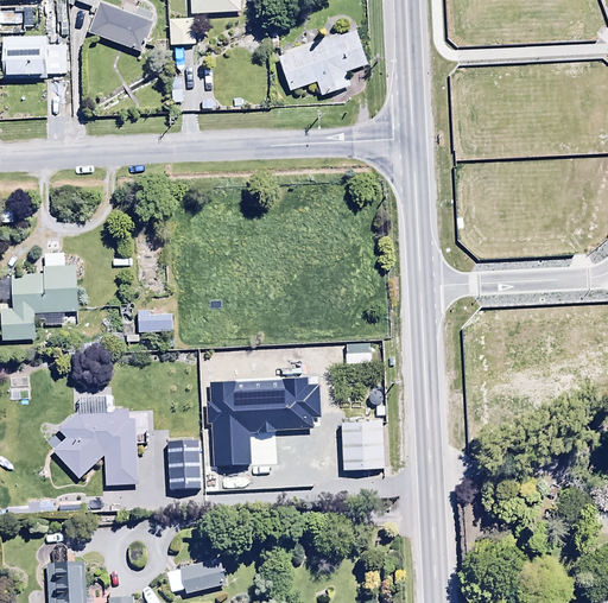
[(189,0),(190,12),(240,11),(239,0),(189,0)]
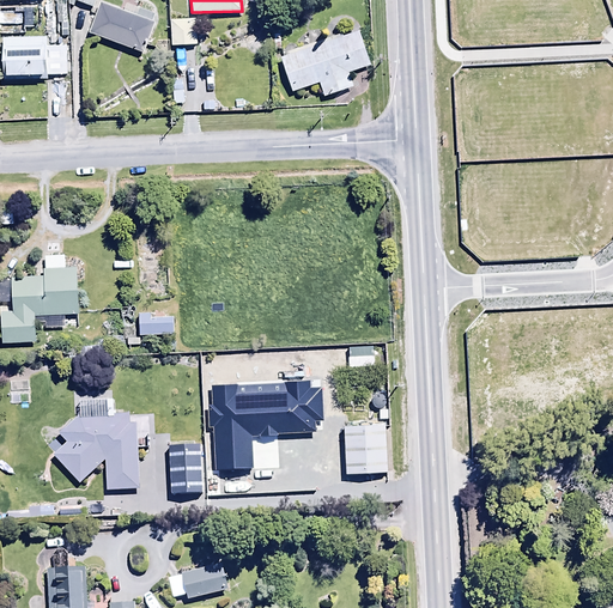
[(99,1),(89,31),(144,52),(155,22),(152,20),(155,14),(137,7),(134,14),(99,1)]
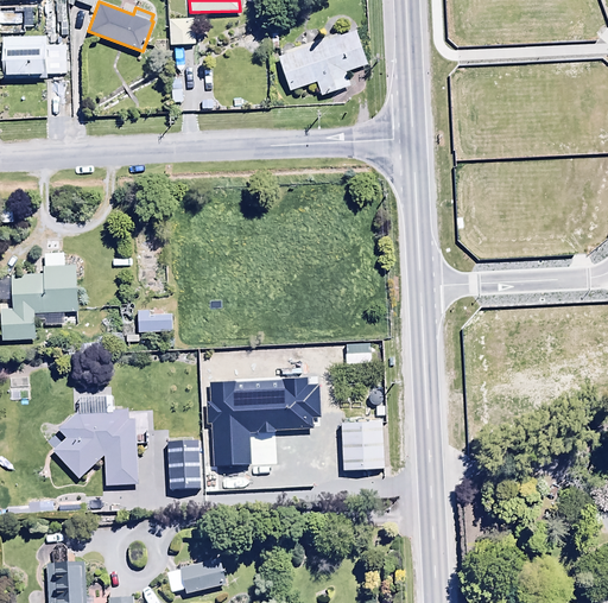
[(196,18),(169,19),(169,44),(196,43),(196,18)]
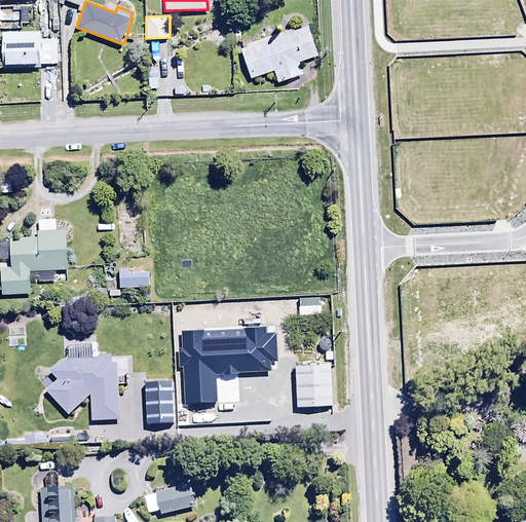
[(308,26),(240,49),(251,79),(275,71),(279,83),(304,74),(300,61),(318,54),(308,26)]
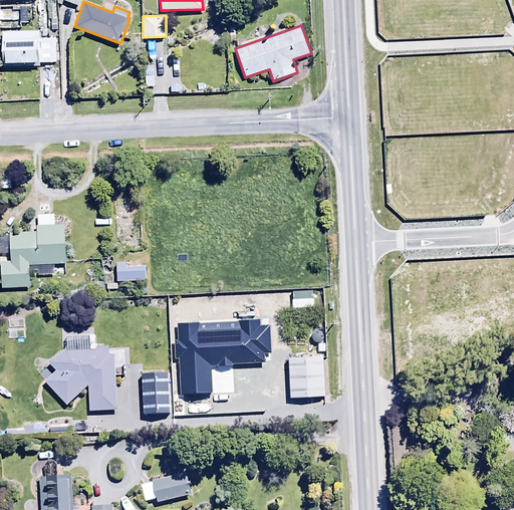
[(39,29),(2,30),(3,67),(40,66),(40,61),(56,61),(56,37),(39,38),(39,29)]
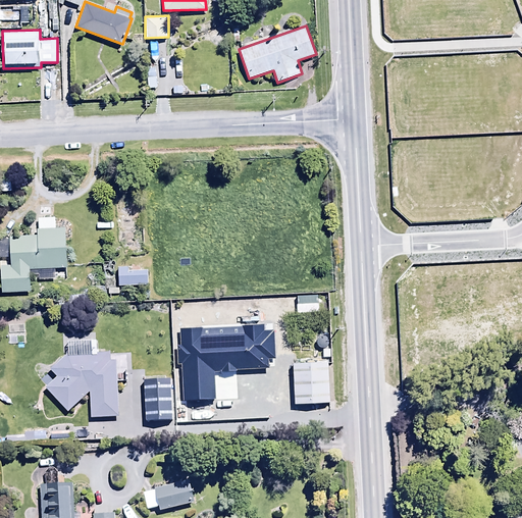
[(64,266),(65,227),(55,227),(55,216),(37,215),(37,235),(11,235),(10,265),(2,265),(2,289),(32,290),(32,272),(39,272),(39,275),(51,275),(51,266),(64,266)]
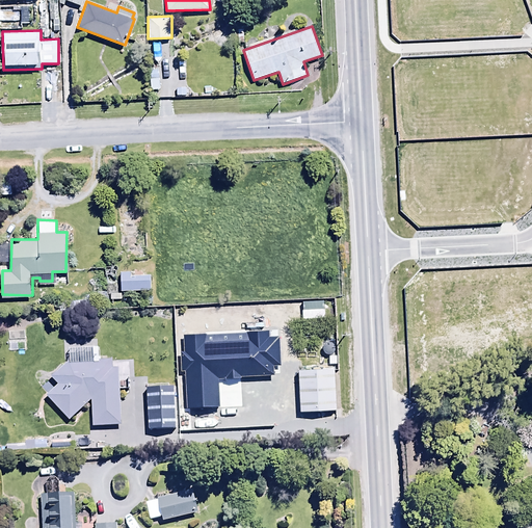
[(91,397),(92,424),(122,423),(118,367),(112,367),(112,359),(68,361),(52,375),(59,383),(47,394),(70,418),(91,397)]
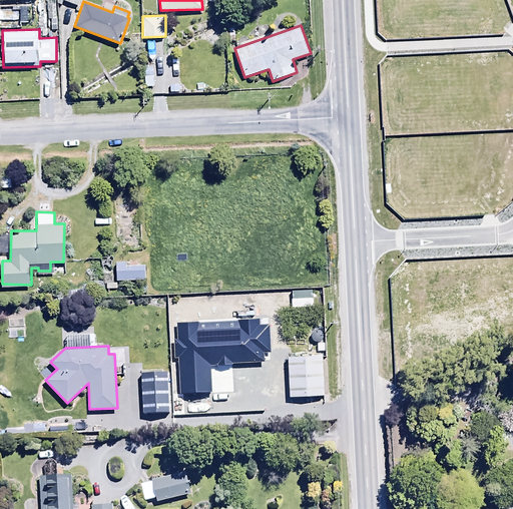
[(324,396),(322,354),(289,356),(291,398),(324,396)]
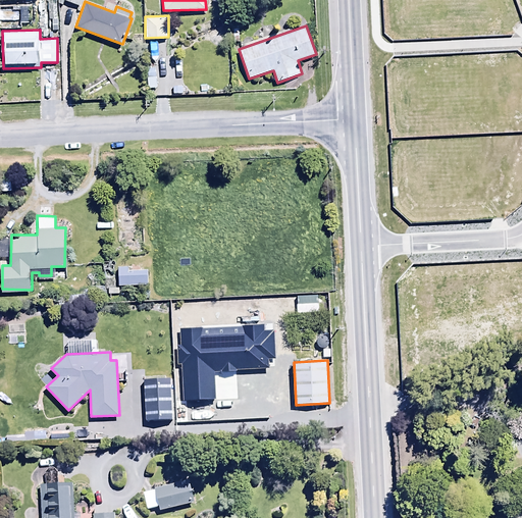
[(74,517),(73,482),(58,483),(58,471),(54,468),(45,468),(46,484),(40,484),(41,517),(74,517)]
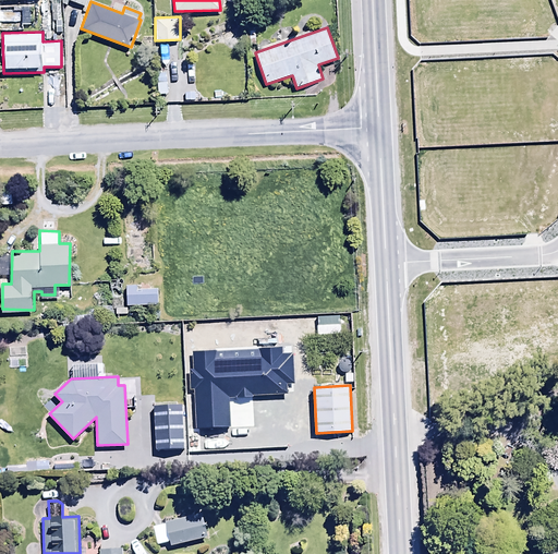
[(171,545),(207,536),(203,515),(154,526),(158,544),(170,541),(171,545)]
